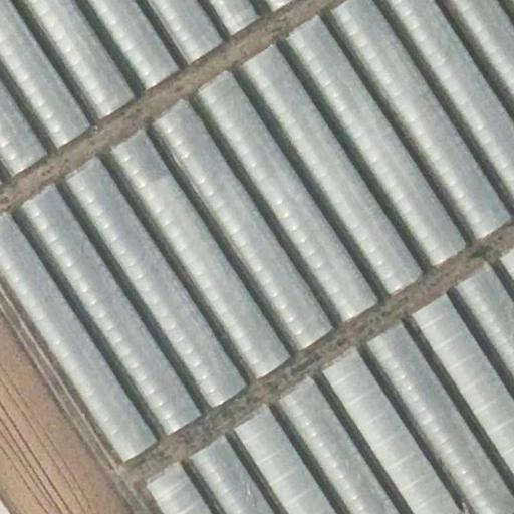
[(9,0),(0,0),(0,58),(57,148),(91,124),(9,0)]
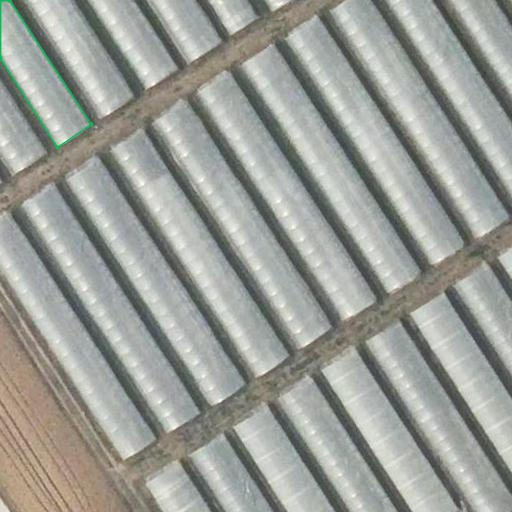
[(71,0),(23,0),(100,118),(134,95),(71,0)]
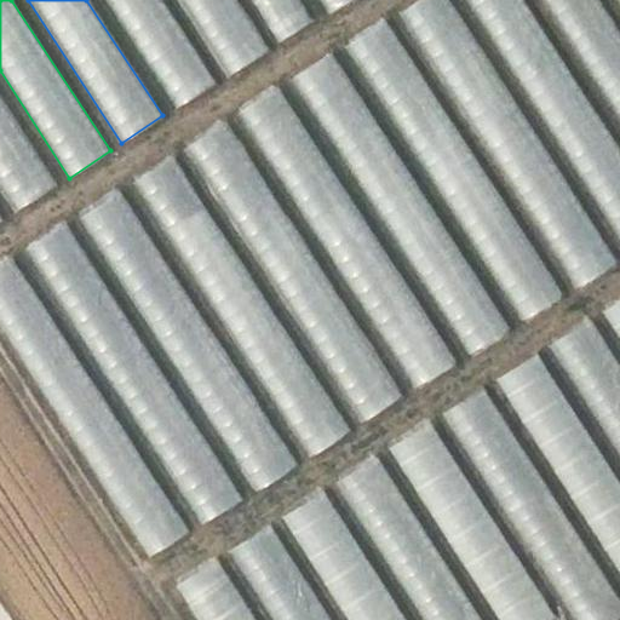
[(162,0),(104,0),(176,108),(216,81),(162,0)]
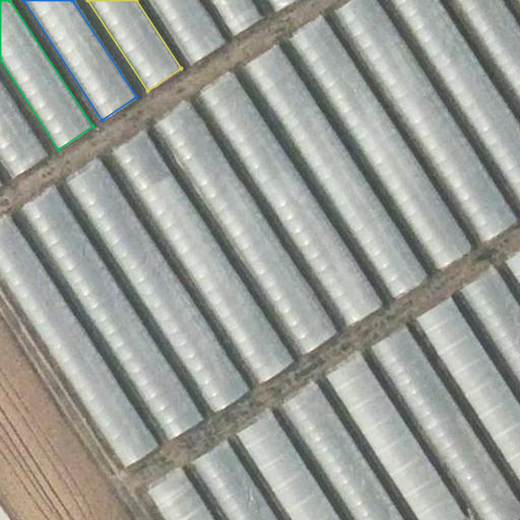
[(198,0),(149,0),(191,64),(224,42),(198,0)]
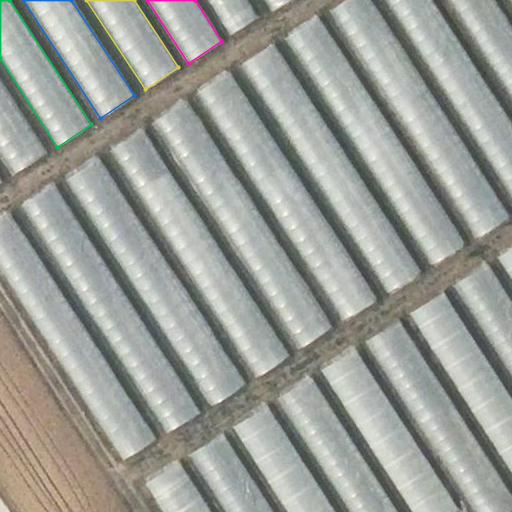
[(248,0),(206,0),(229,35),(259,16),(248,0)]
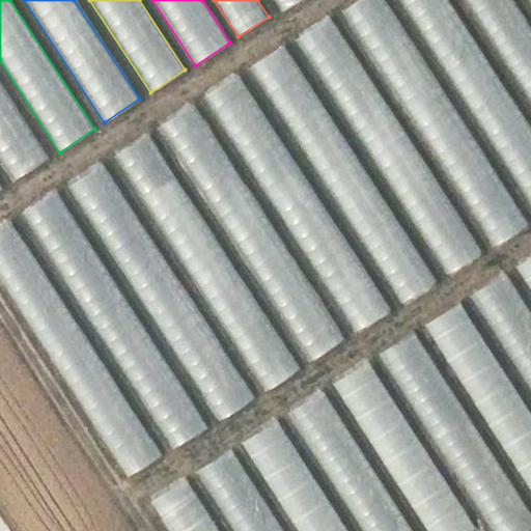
[(274,0),(281,10),(297,0),(274,0)]
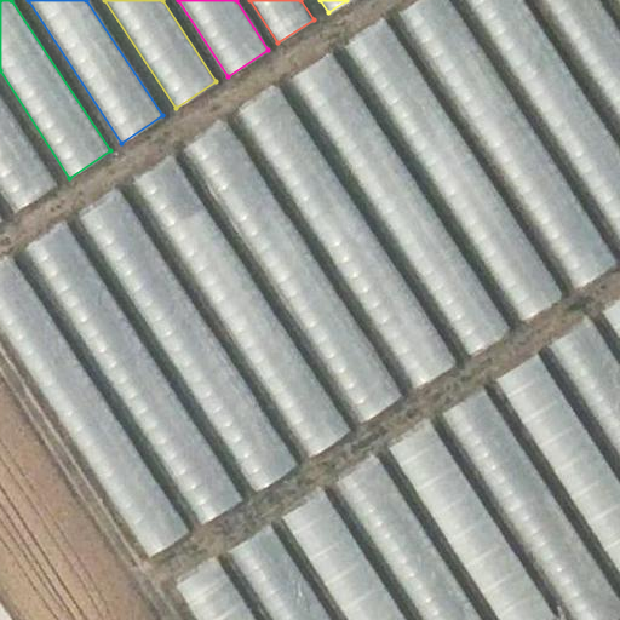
[(449,0),(417,0),(397,13),(575,288),(619,260),(449,0)]
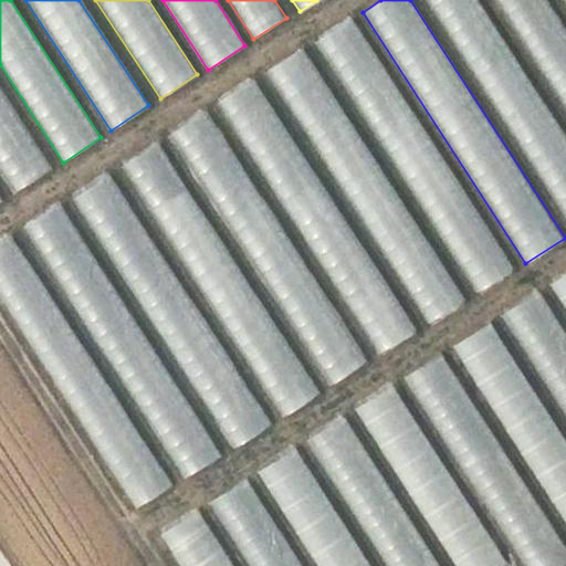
[(565,133),(479,0),(423,0),(565,221),(565,133)]
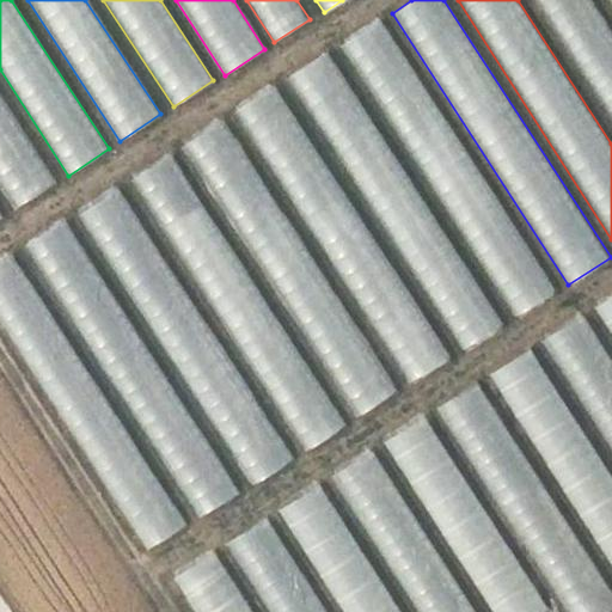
[(611,31),(592,0),(531,0),(611,123),(611,31)]
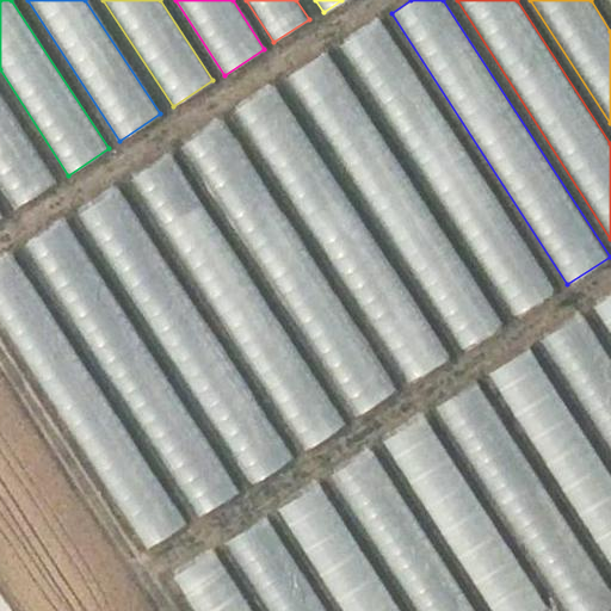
[(382,16),(339,44),(513,316),(557,289),(382,16)]
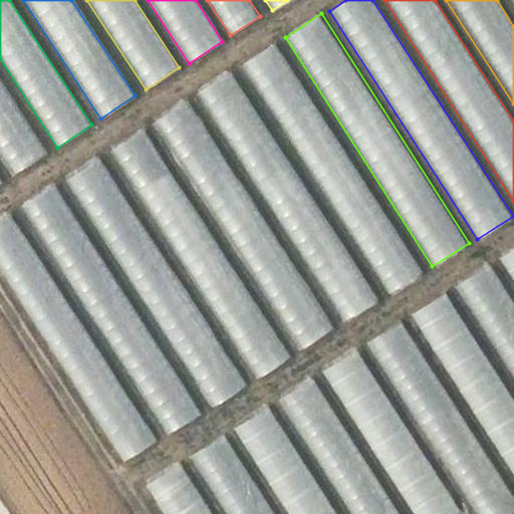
[(274,43),(241,65),(388,294),(423,271),(274,43)]
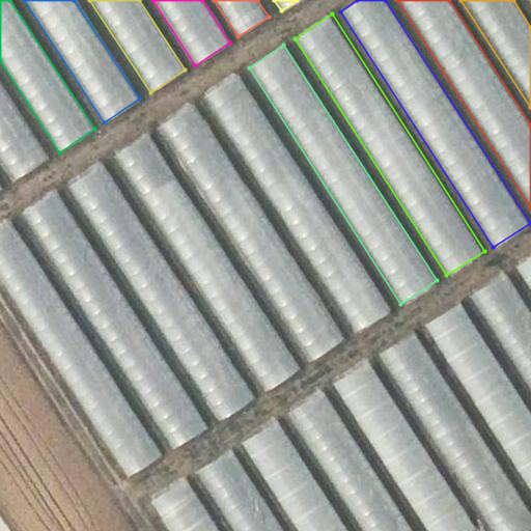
[(239,74),(202,96),(355,332),(392,309),(239,74)]
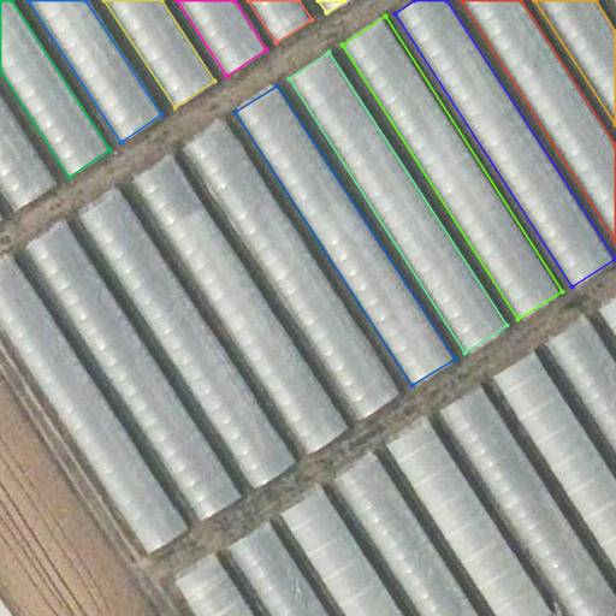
[(0,95),(0,189),(15,212),(57,183),(0,95)]
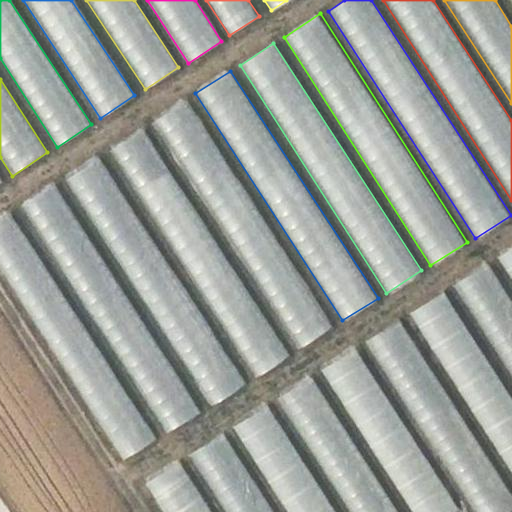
[(186,99),(150,124),(299,349),(334,326),(186,99)]
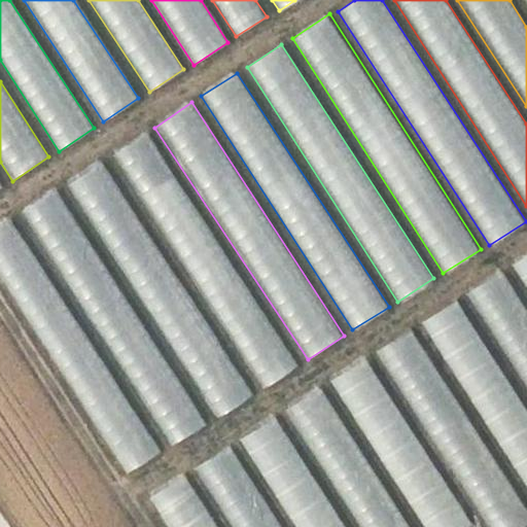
[(146,132),(111,155),(262,388),(300,364),(146,132)]
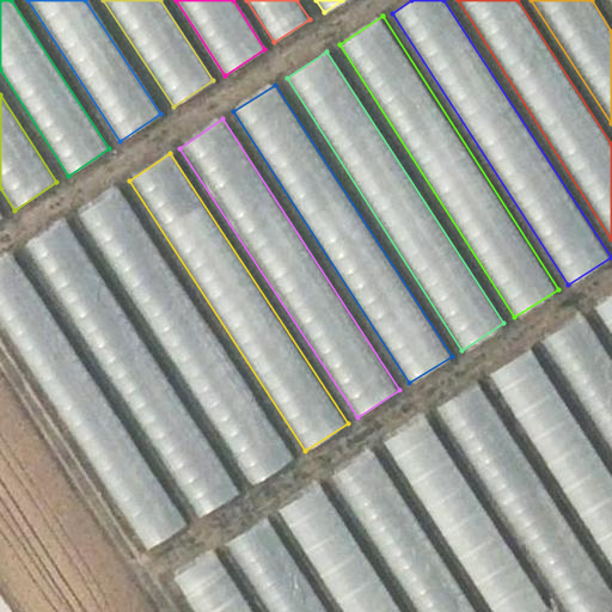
[(118,188),(75,216),(254,485),(295,457),(118,188)]
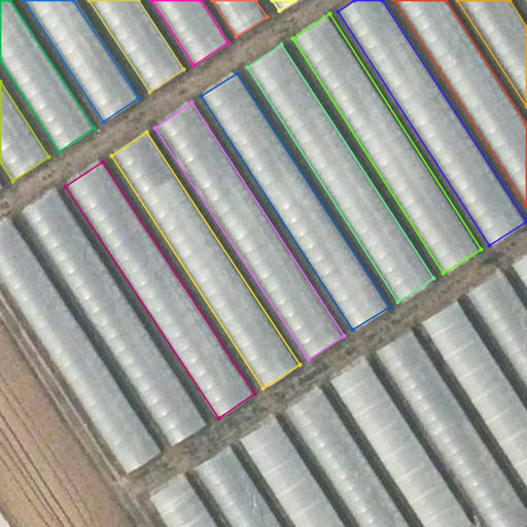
[(55,189),(20,213),(171,446),(207,422),(55,189)]
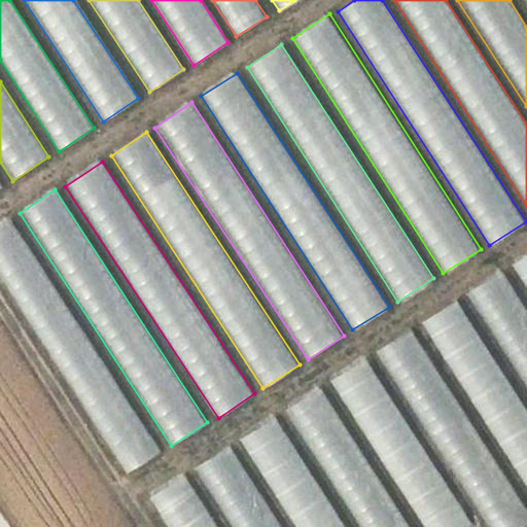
[(9,219),(0,224),(0,284),(126,475),(163,450),(9,219)]
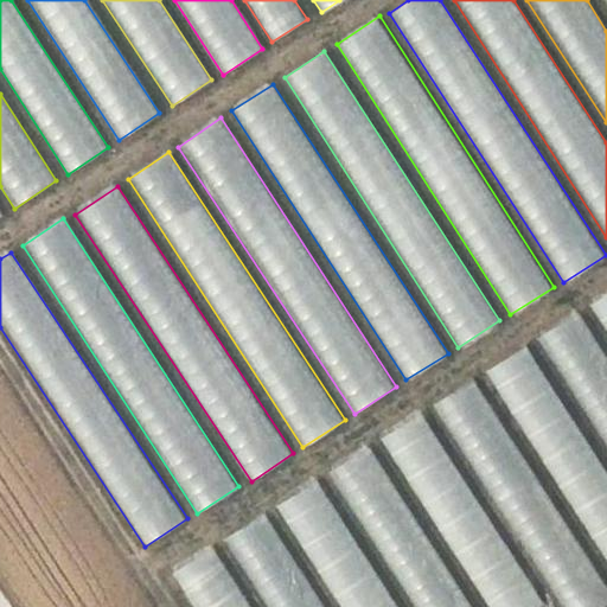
[(606,293),(589,305),(606,331),(606,293)]
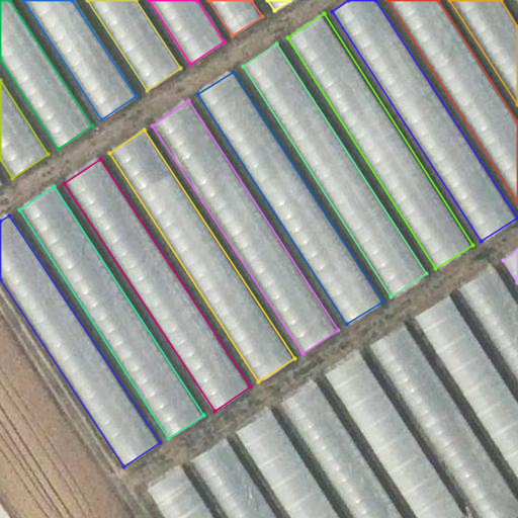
[(517,304),(494,265),(458,288),(517,380),(517,304)]
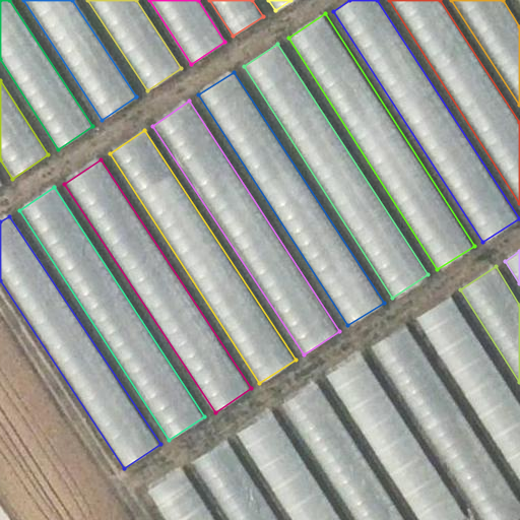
[(519,404),(450,297),(415,318),(519,479),(519,404)]
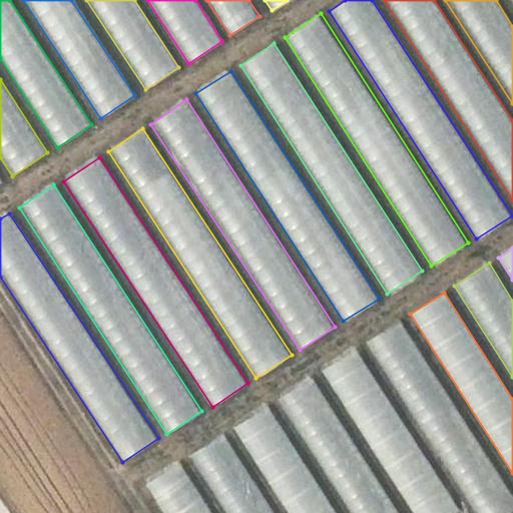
[(512,496),(400,321),(365,342),(475,512),(506,512),(512,509),(512,496)]
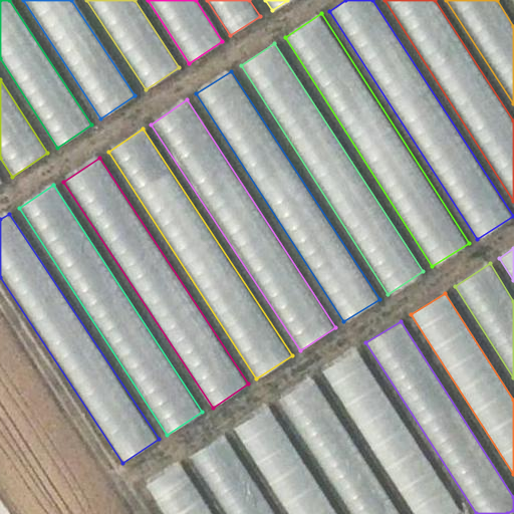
[(462,513),(355,349),(322,371),(413,513),(462,513)]
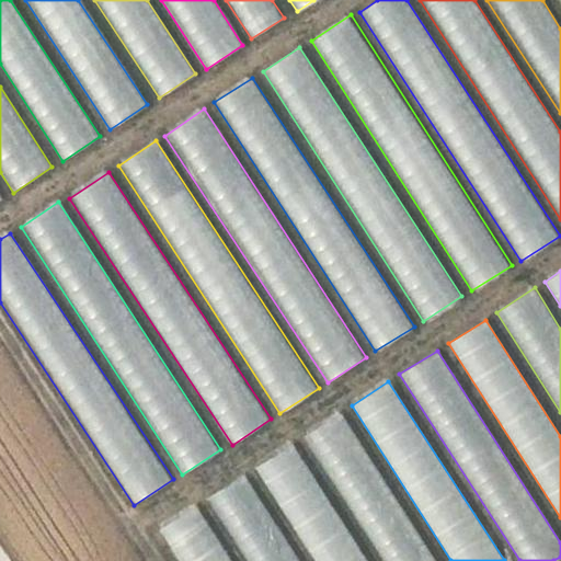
[(436,560),(342,412),(302,437),(382,560),(436,560)]
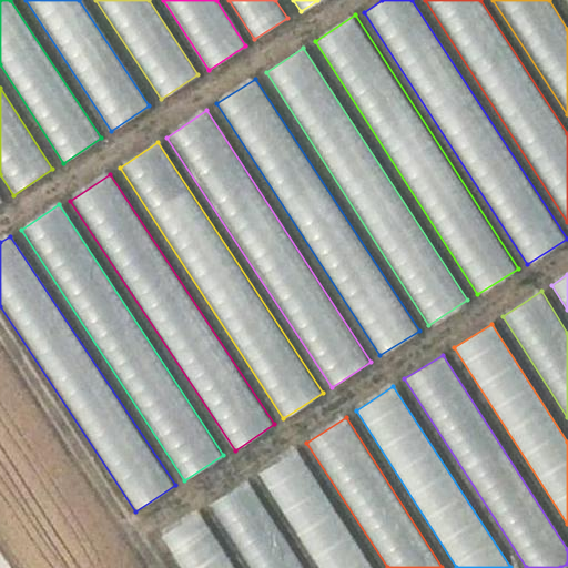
[(373,567),(296,448),(259,473),(318,567),(373,567)]
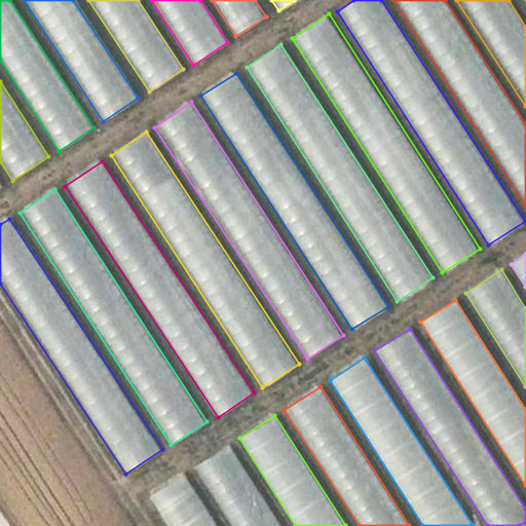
[(282,525),(229,444),(195,466),(232,525),(282,525)]
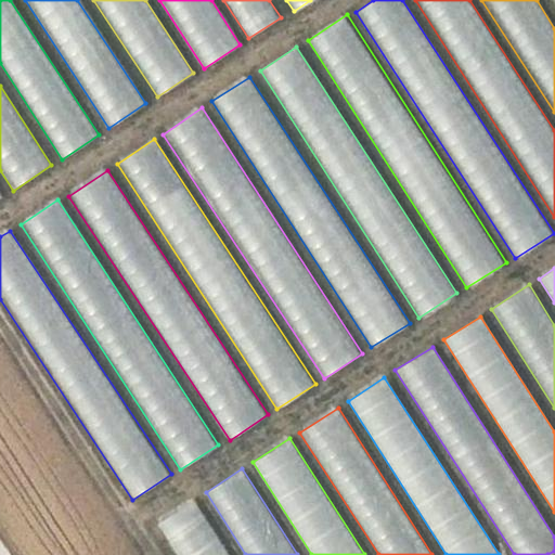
[(230,554),(195,499),(157,524),(177,554),(230,554)]
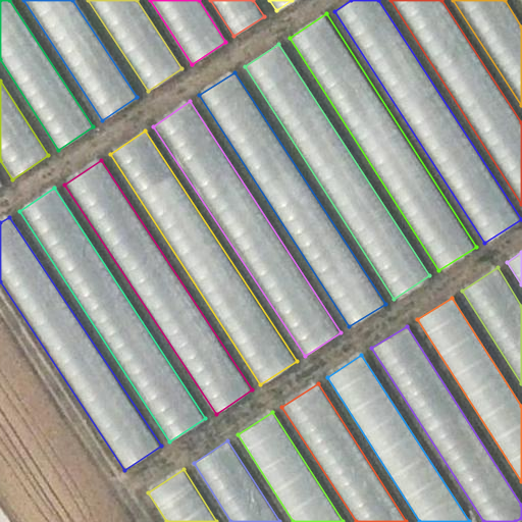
All buildings are outlined.
